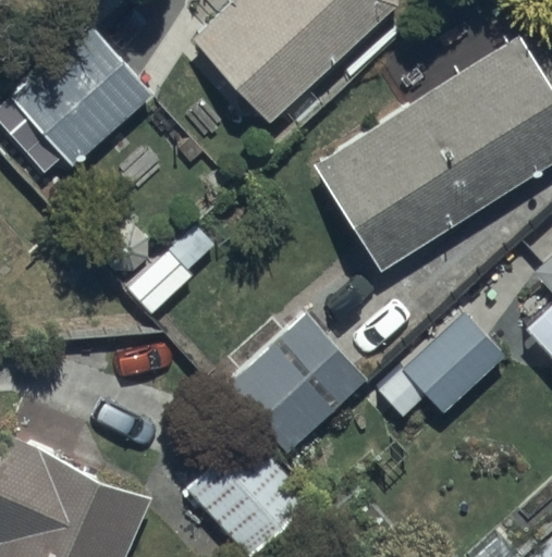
[(236,0),(193,39),(268,124),(395,11),(395,0),(236,0)]
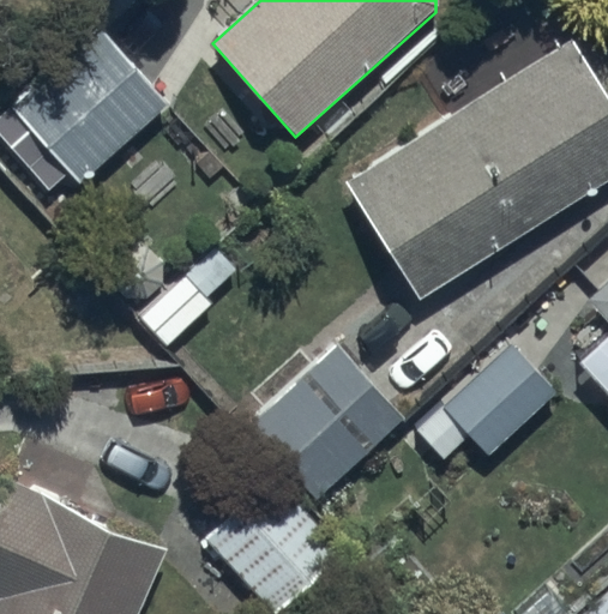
[(169,103),(102,28),(0,115),(0,133),(50,191),(71,173),(78,182),(169,103)]
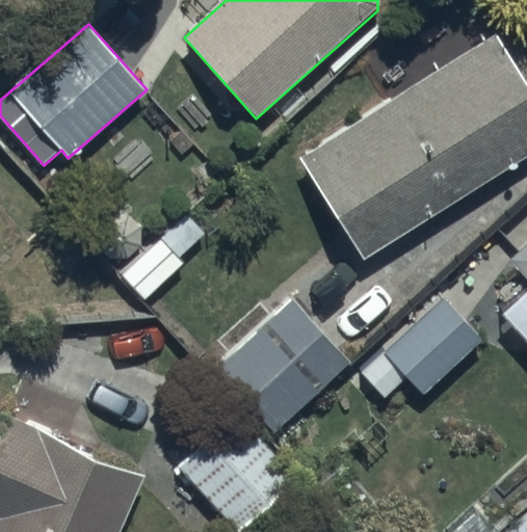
[(526,87),(495,36),(298,159),(362,261),(526,157),(526,87)]
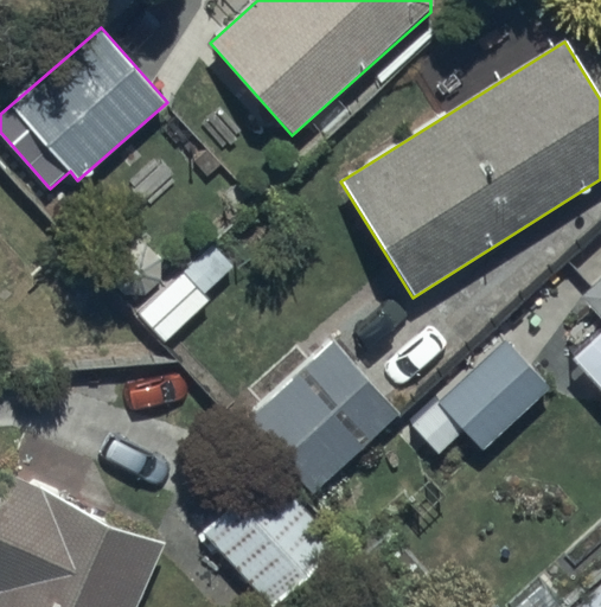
[(600,281),(581,300),(600,321),(600,281)]
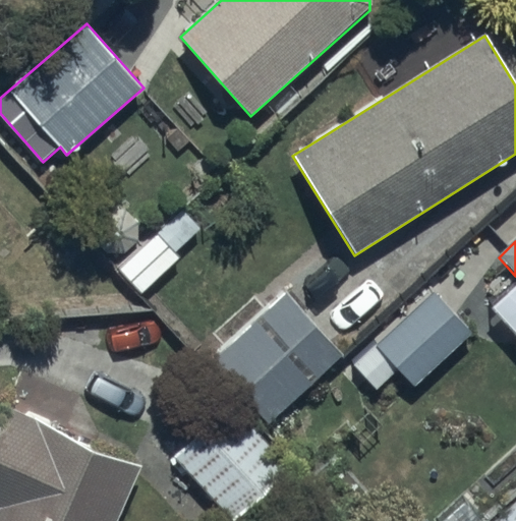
[(344,355),(287,290),(211,357),(268,422),(344,355)]
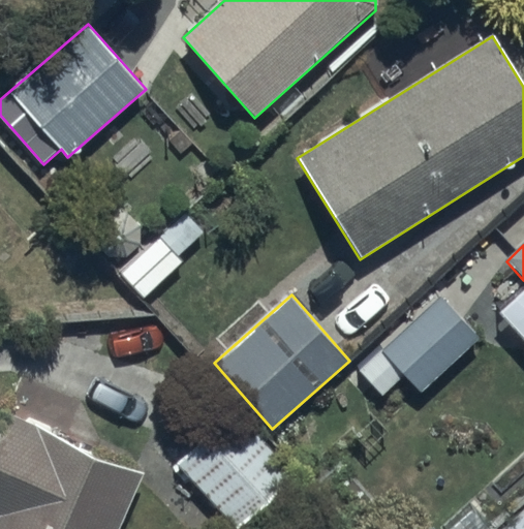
[(481,337),(440,294),(361,369),(384,395),(407,373),(423,391),(481,337)]
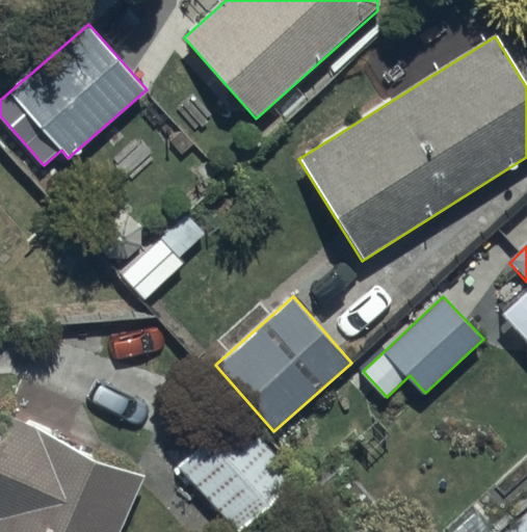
[(241,411),(179,470),(234,529),(296,470),(241,411)]
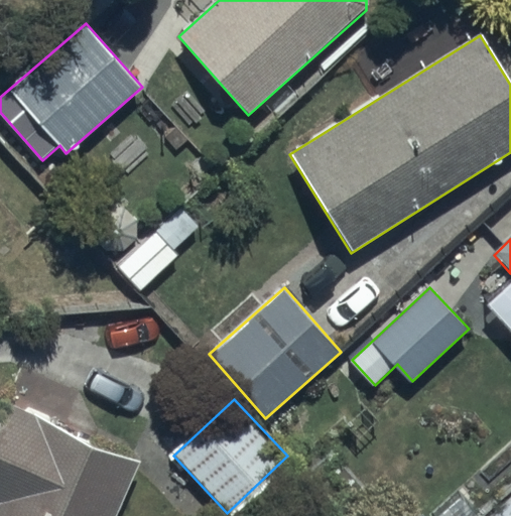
[(115,515),(140,458),(6,401),(0,414),(0,515),(115,515)]
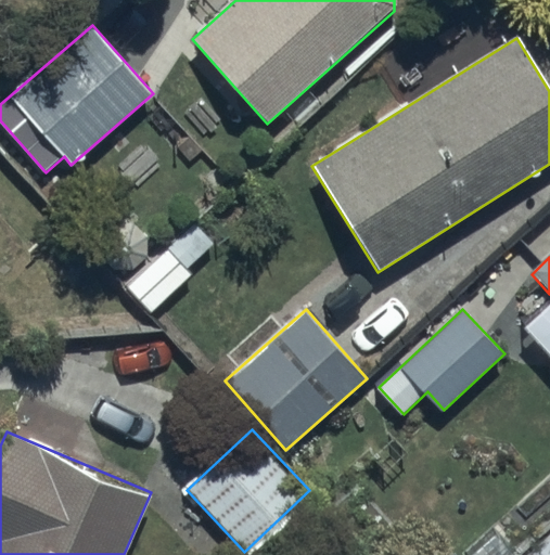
[(549,530),(522,554),(549,554),(549,530)]
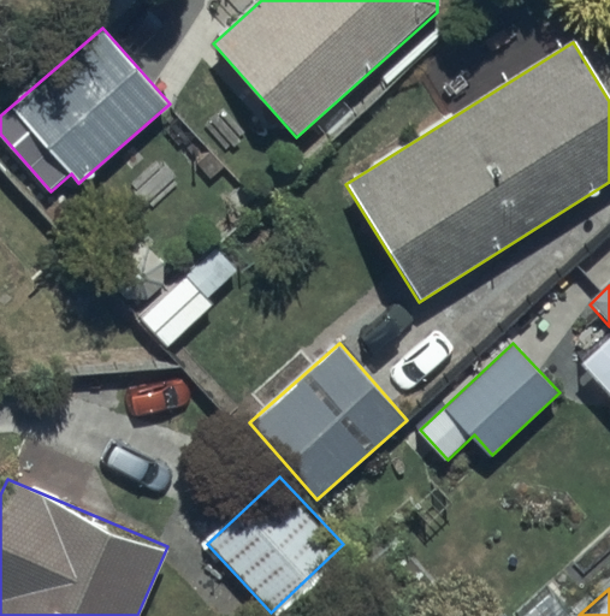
All buildings are outlined.
